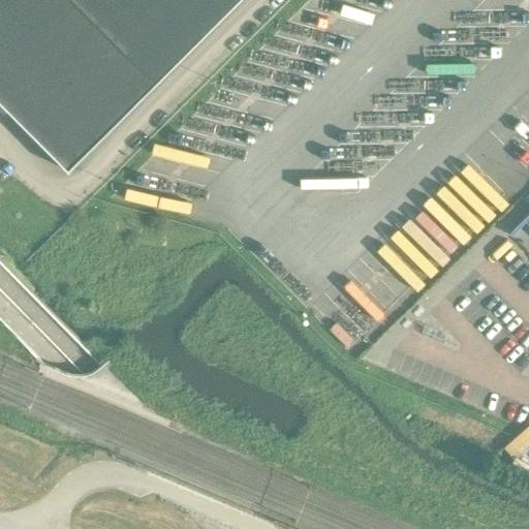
[(0,0),(0,103),(66,170),(238,0),(0,0)]
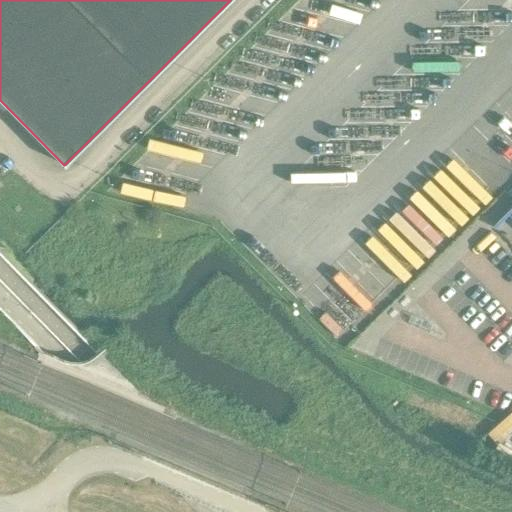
[(511,206),(492,226),(493,228),(507,214),(511,218),(511,206)]
